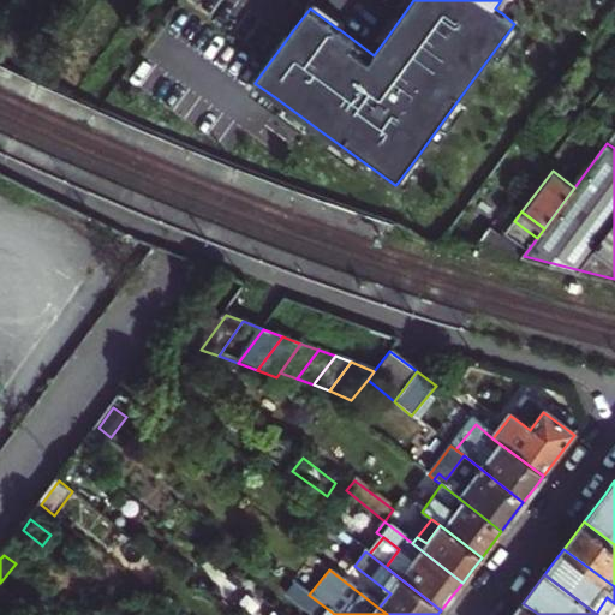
[(334,614),(309,595),(293,583),(282,596),(306,614),(334,614)]
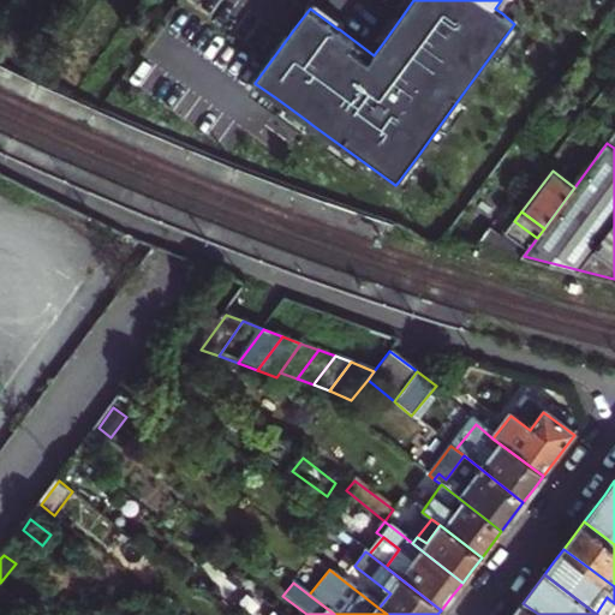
[(538,614),(523,603),(513,614),(538,614)]
